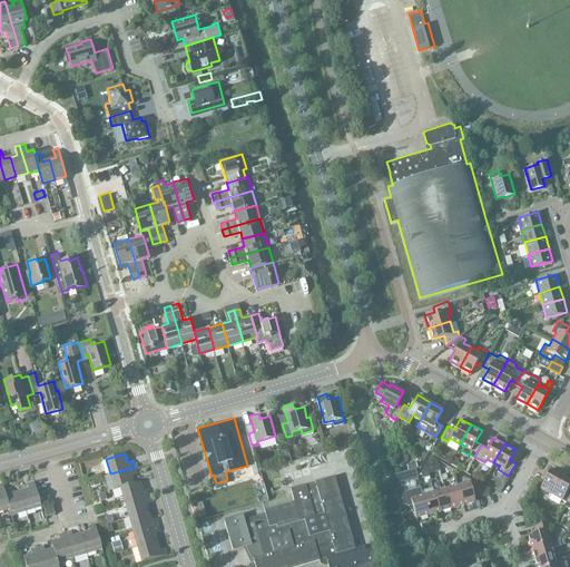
[(426,461),(429,470),(440,468),(438,458),(430,453),(426,461)]
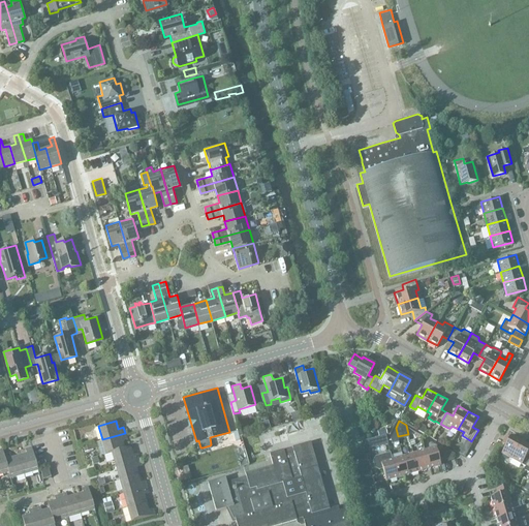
[(125,433),(102,439),(106,454),(112,452),(124,449),(122,440),(126,439),(125,433)]
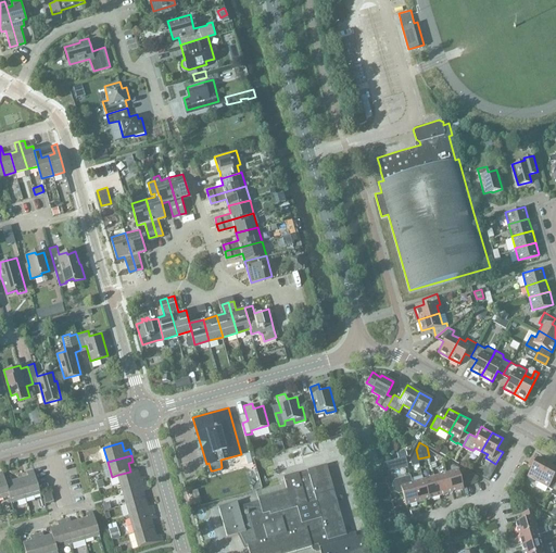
[(532,466),(527,475),(538,480),(545,466),(542,465),(544,461),(536,457),(532,455),(528,464),(532,466)]
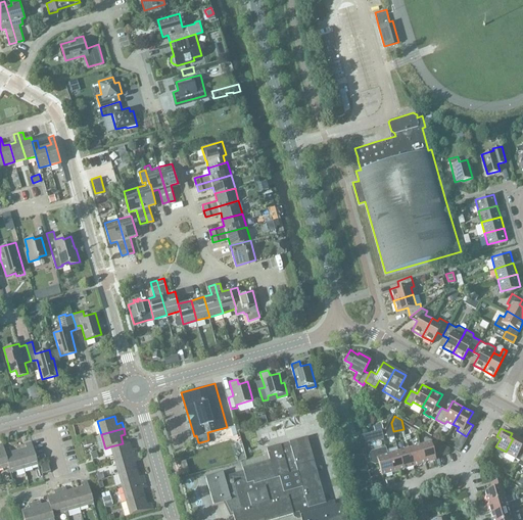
[(224,471),(205,476),(214,505),(227,501),(232,512),(233,512),(235,519),(269,519),(294,513),(295,512),(296,516),(301,515),(302,519),(347,519),(343,503),(336,505),(335,500),(326,502),(307,436),(289,441),(290,442),(281,444),(267,448),(270,460),(243,467),(244,470),(229,475),(230,477),(226,478),(224,471)]
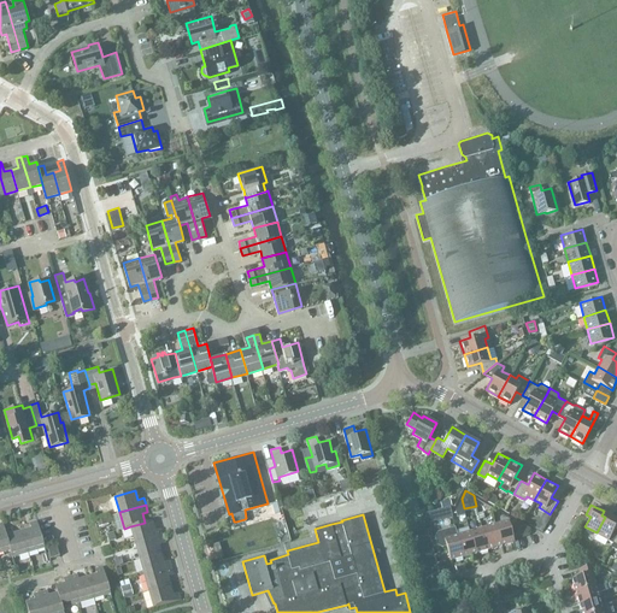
[(605,517),(597,532),(609,538),(613,541),(616,534),(616,530),(613,529),(616,523),(616,518),(611,516),(609,519),(605,517)]
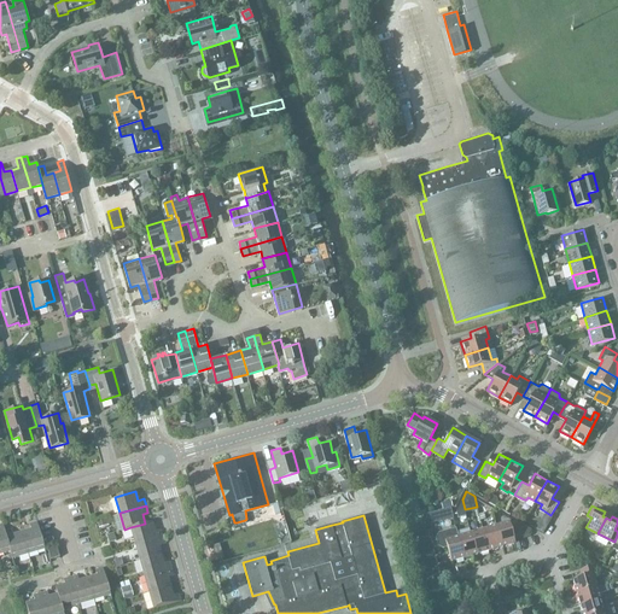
[(516,542),(509,520),(496,524),(502,545),(516,542)]
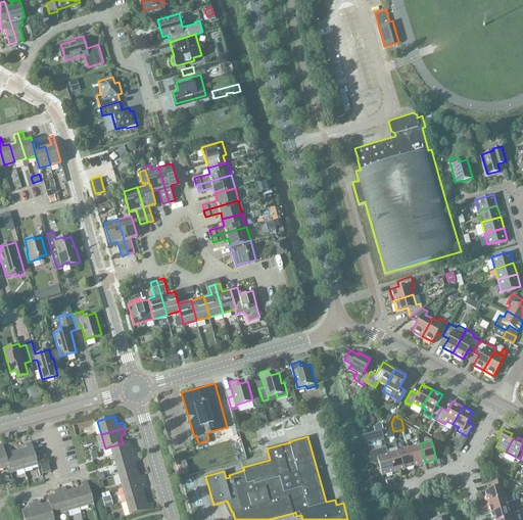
[(25,468),(38,464),(32,441),(26,443),(27,447),(19,451),(25,468)]
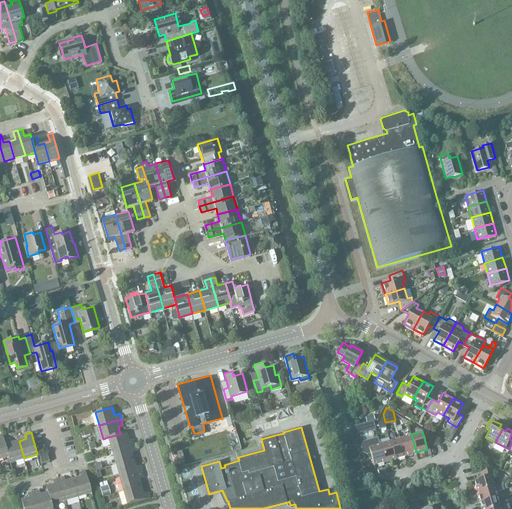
[(108,437),(112,450),(134,444),(132,438),(128,439),(126,432),(120,434),(108,437)]
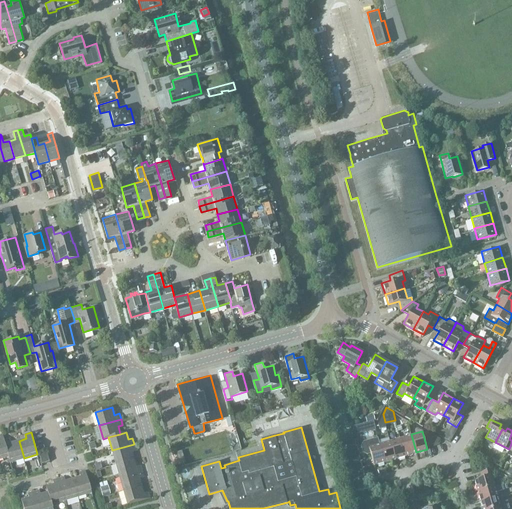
[(0,458),(8,456),(9,456),(4,440),(3,434),(0,434),(0,458)]
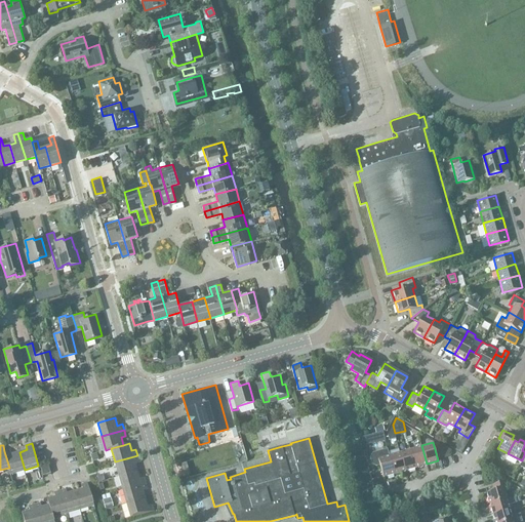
[(421,445),(411,448),(416,467),(427,464),(421,445)]
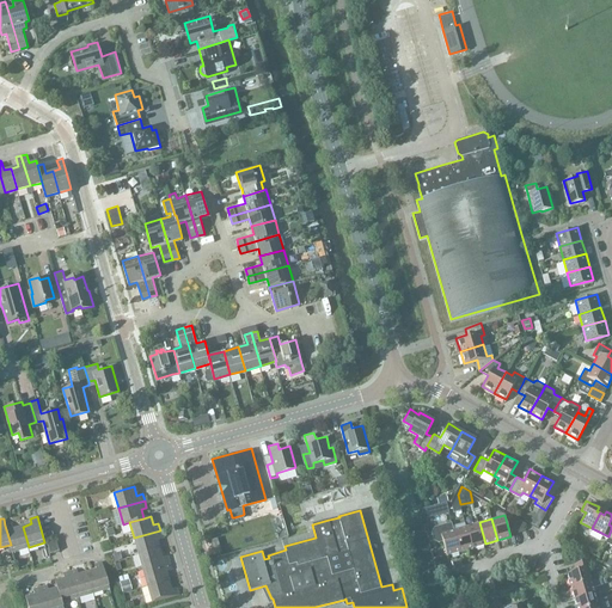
[(452,521),(435,526),(433,530),(434,539),(439,541),(442,540),(447,554),(460,551),(454,529),(452,521)]
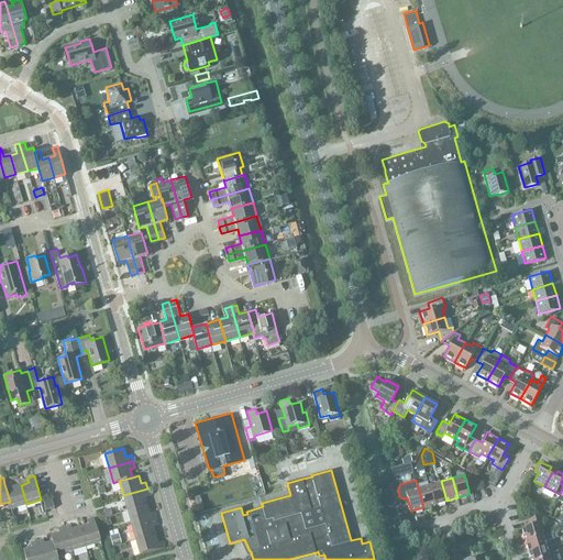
[(441,481),(429,484),(434,504),(446,501),(441,481)]
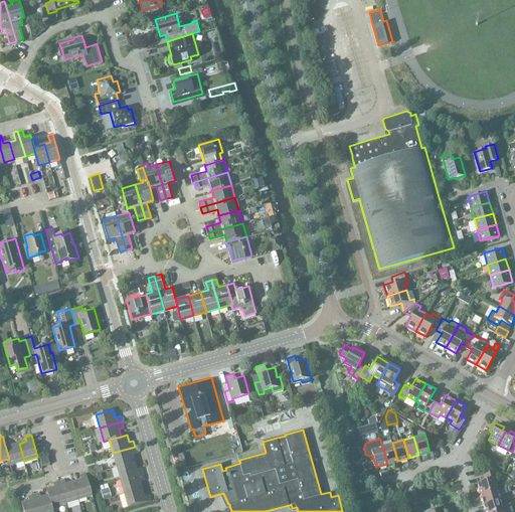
[(10,465),(24,461),(19,444),(11,446),(10,441),(4,443),(9,459),(8,459),(10,465)]
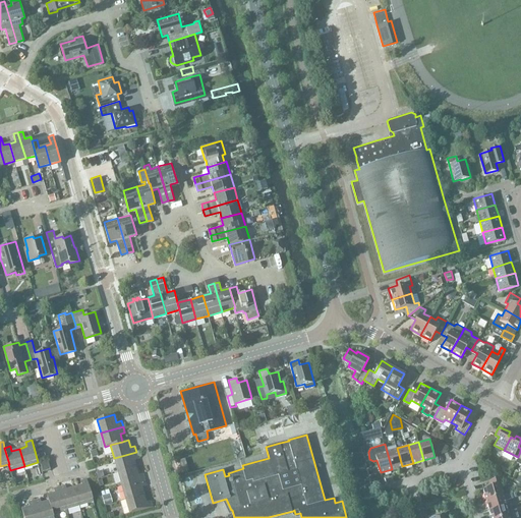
[(397,448),(387,451),(392,469),(402,466),(397,448)]
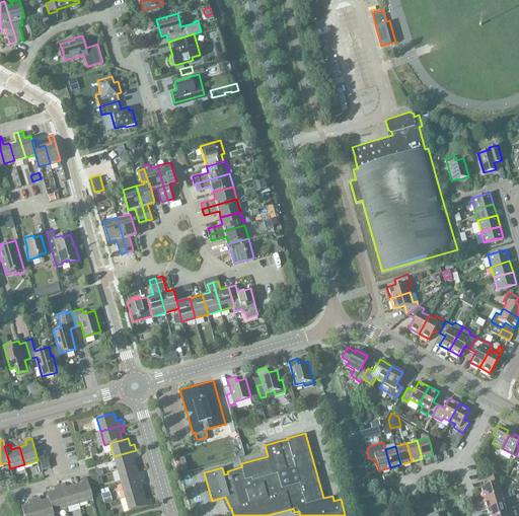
[(136,450),(114,456),(118,469),(136,464),(134,456),(138,455),(136,450)]
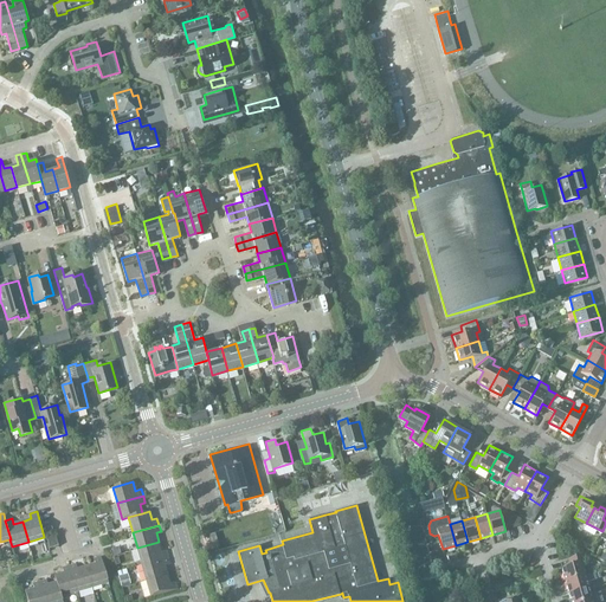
[(56,536),(47,538),(50,548),(59,545),(56,536)]
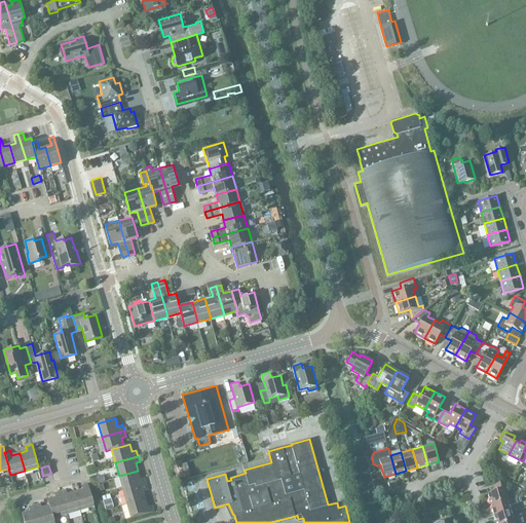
[(123,490),(146,483),(144,477),(140,479),(138,471),(119,476),(123,490)]
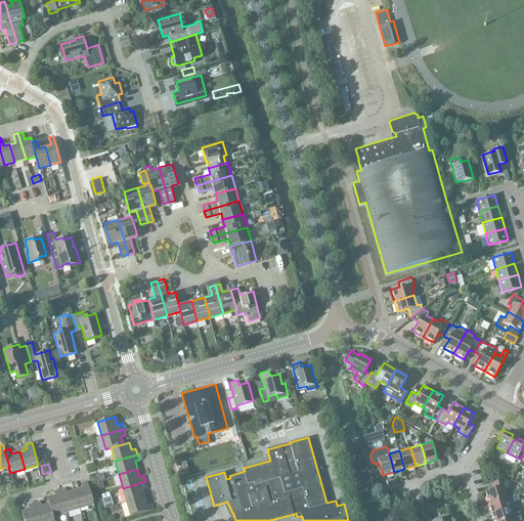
[(485,490),(488,502),(507,496),(504,485),(506,485),(504,479),(491,482),(493,488),(485,490)]
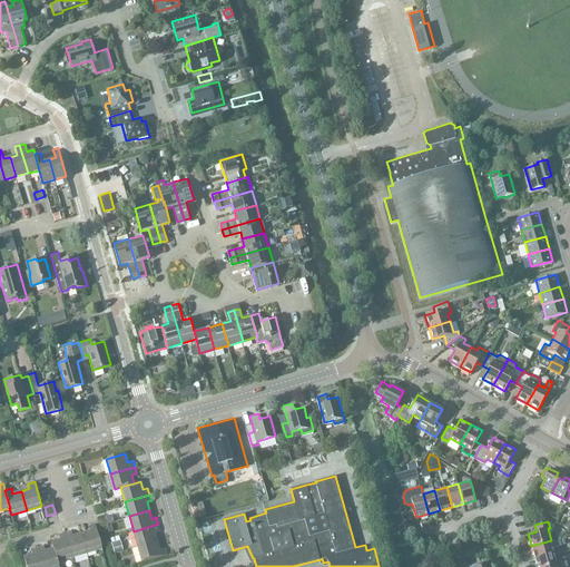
[(102,548),(95,524),(88,525),(90,530),(81,533),(87,553),(102,548)]
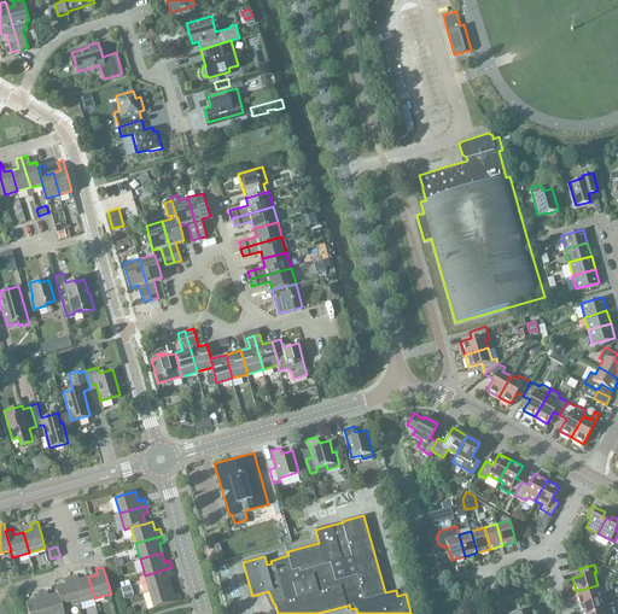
[(149,591),(172,585),(168,576),(174,574),(172,567),(145,576),(149,591)]
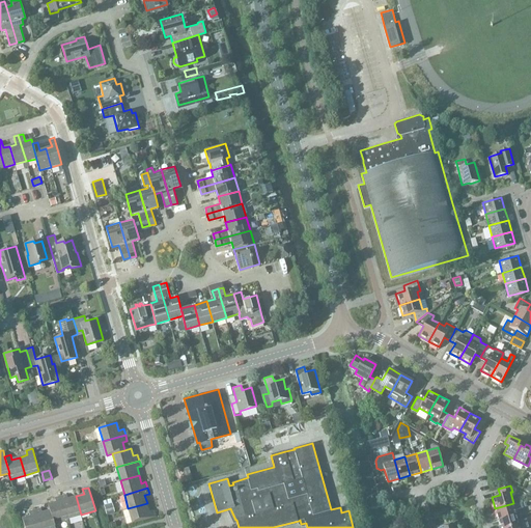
[(67,519),(81,515),(76,496),(67,498),(66,494),(60,496),(67,519)]
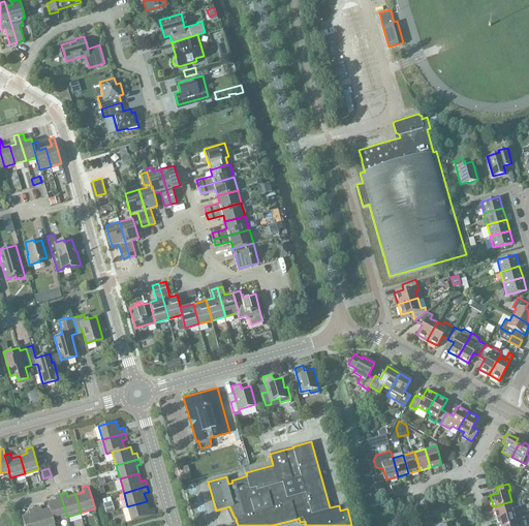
[(53,521),(54,521),(67,517),(60,494),(55,495),(56,500),(48,502),(50,507),(53,521)]
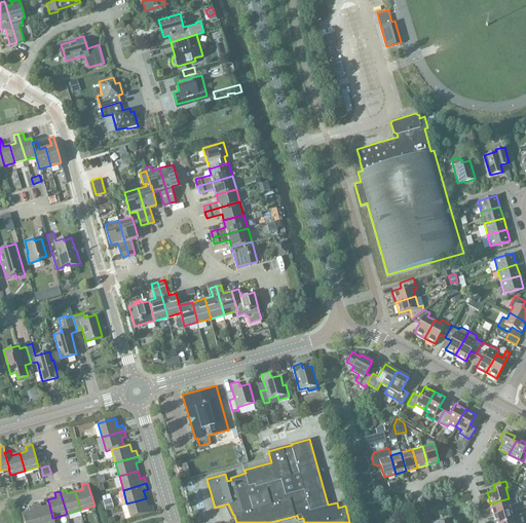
[(509,498),(490,503),(493,515),(512,510),(510,503),(518,501),(516,495),(509,498)]
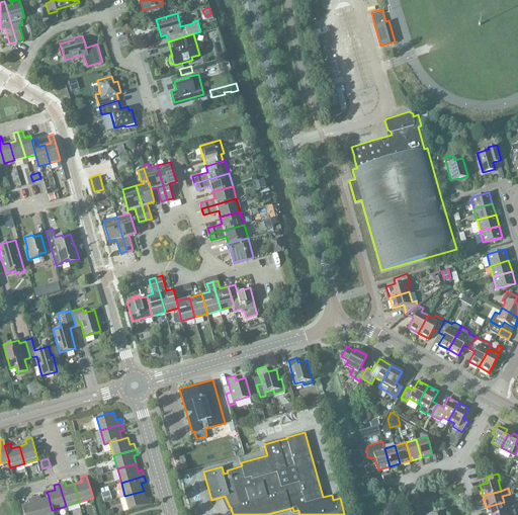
[(128,509),(152,503),(150,497),(146,498),(144,491),(124,496),(128,509)]
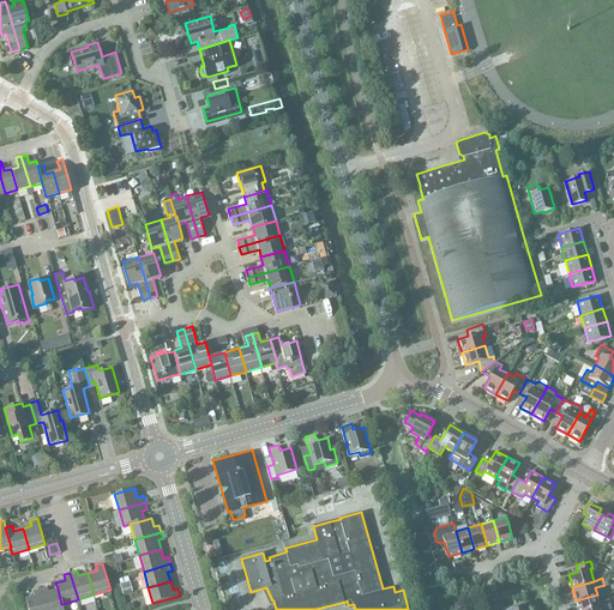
[(41,589),(46,609),(64,609),(62,604),(61,604),(58,589),(49,592),(47,586),(41,589)]
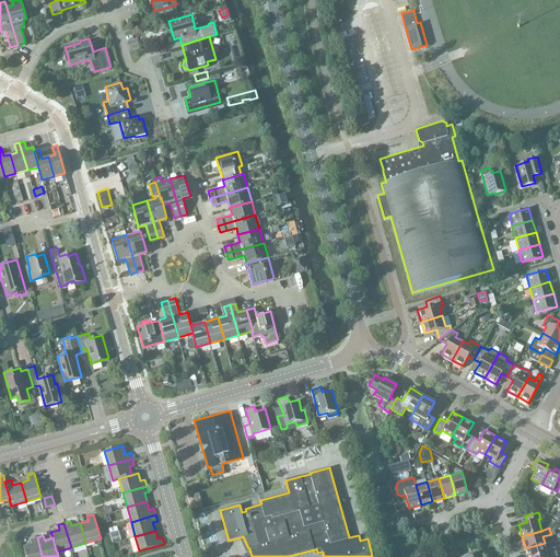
[(24,546),(26,556),(42,556),(37,537),(31,540),(32,544),(24,546)]
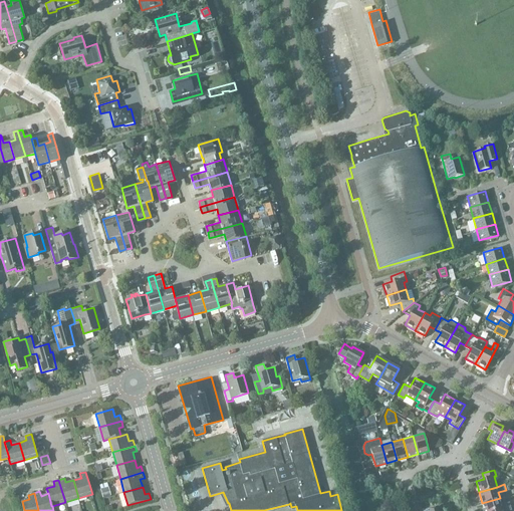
[(500,498),(482,503),(484,510),(492,510),(510,506),(509,501),(501,503),(500,498)]
